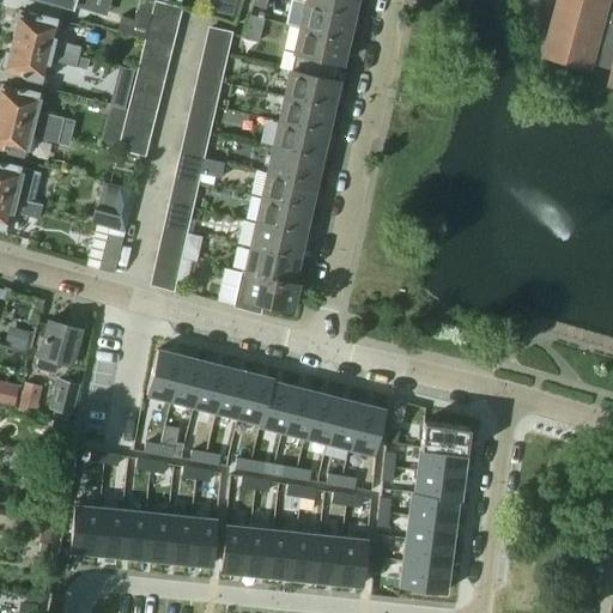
[(352,13),(354,0),(305,0),(305,2),(352,13)]
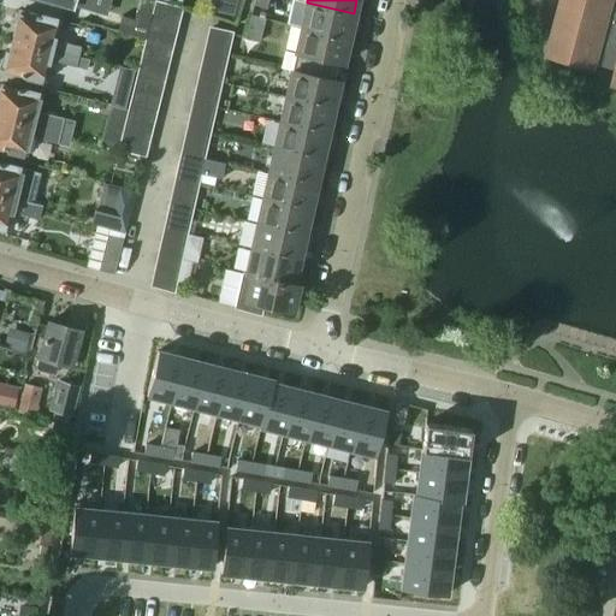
[(605,63),(615,18),(615,0),(562,0),(548,53),(597,66),(598,61),(605,63)]
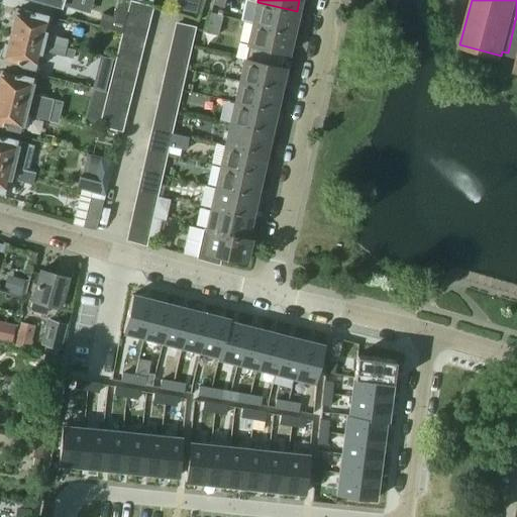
[(150,20),(153,8),(130,1),(127,10),(126,14),(150,20)]
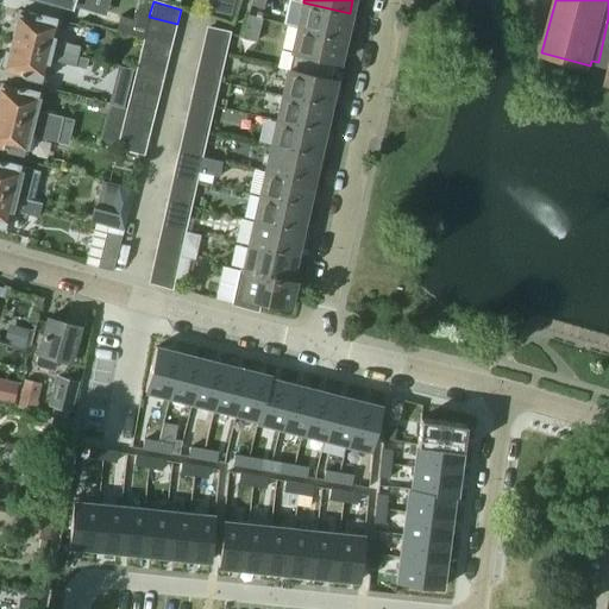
[(345,38),(350,13),(303,2),(299,27),(345,38)]
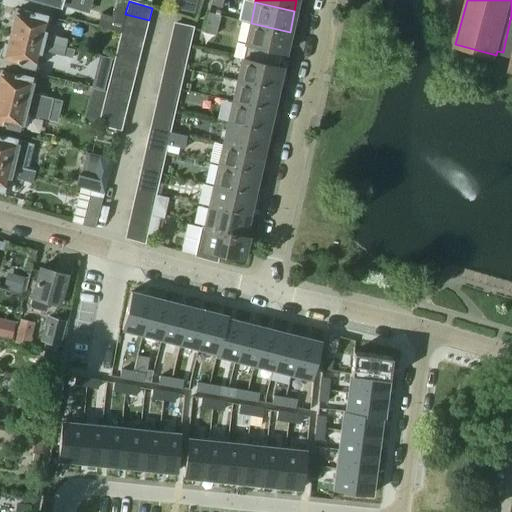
[(101,13),(98,26),(120,32),(122,26),(125,14),(126,10),(113,7),(111,16),(101,13)]
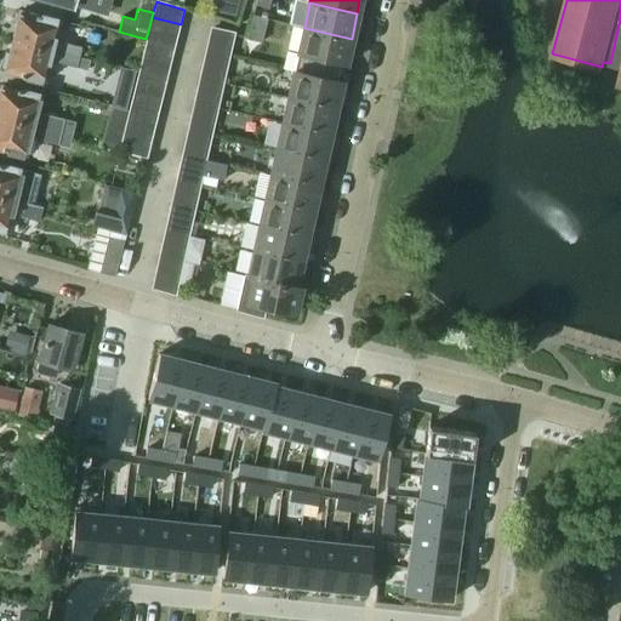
[(55,41),(60,23),(38,17),(38,18),(21,13),(20,17),(16,16),(13,28),(16,29),(13,41),(52,51),(78,58),(81,47),(55,41)]
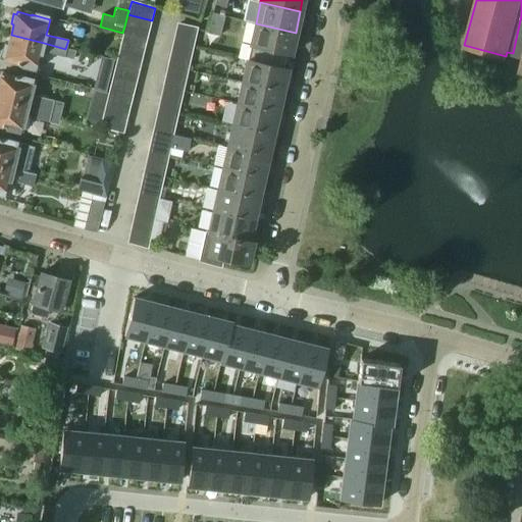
[(149,33),(152,20),(127,14),(124,27),(149,33)]
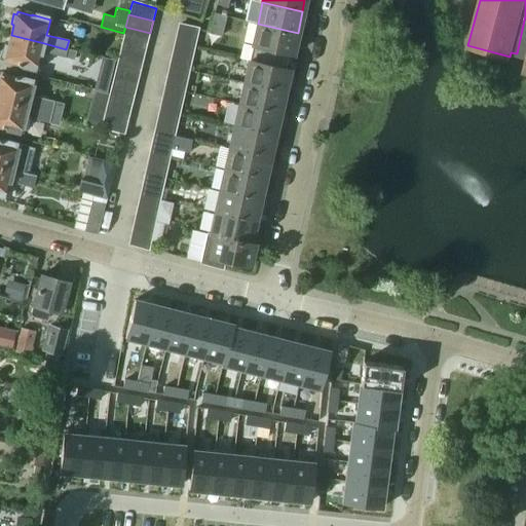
[(525,15),(517,53),(525,55),(525,64),(524,70),(525,70),(525,15)]
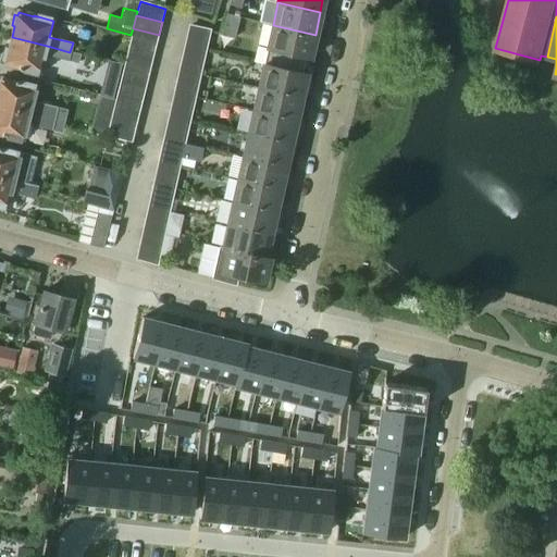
[(310,58),(316,35),(273,25),(265,57),(304,64),(306,57),(310,58)]
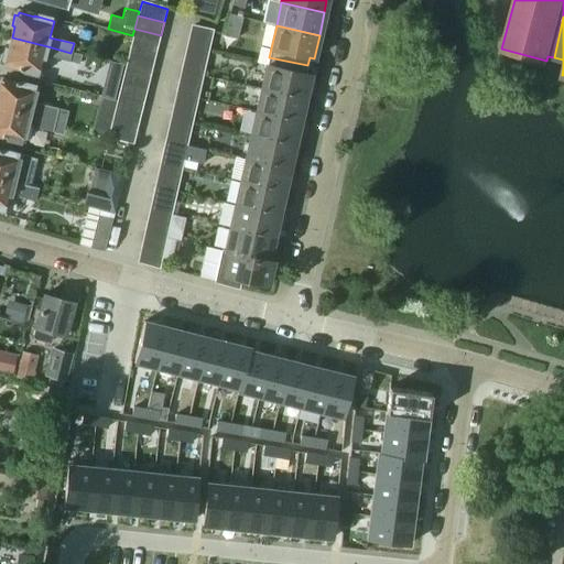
[(207,51),(212,31),(193,26),(187,46),(207,51)]
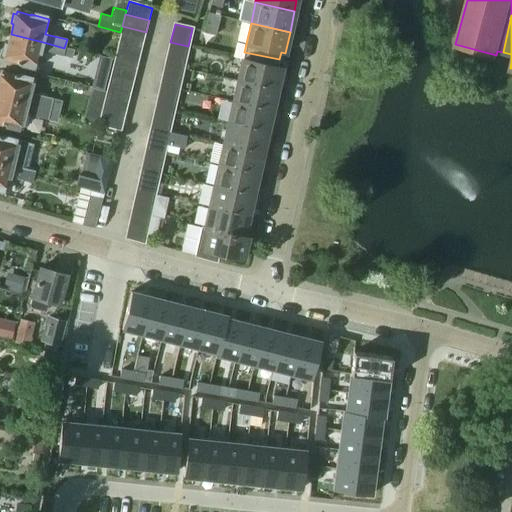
[(142,45),(146,32),(122,26),(120,32),(119,38),(142,45)]
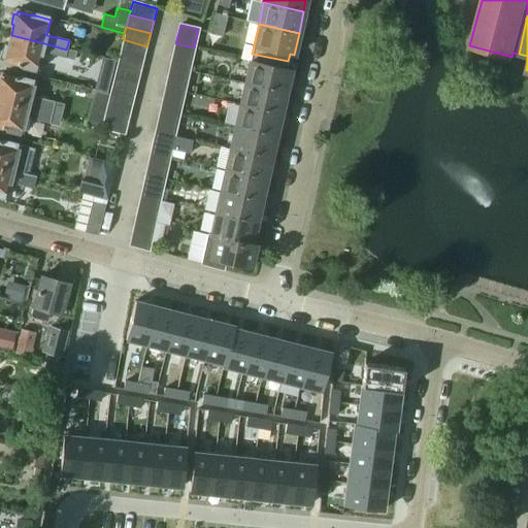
[(64,58),(66,50),(44,43),(11,35),(8,47),(5,47),(2,58),(5,58),(4,61),(19,64),(19,65),(38,70),(42,52),(64,58)]
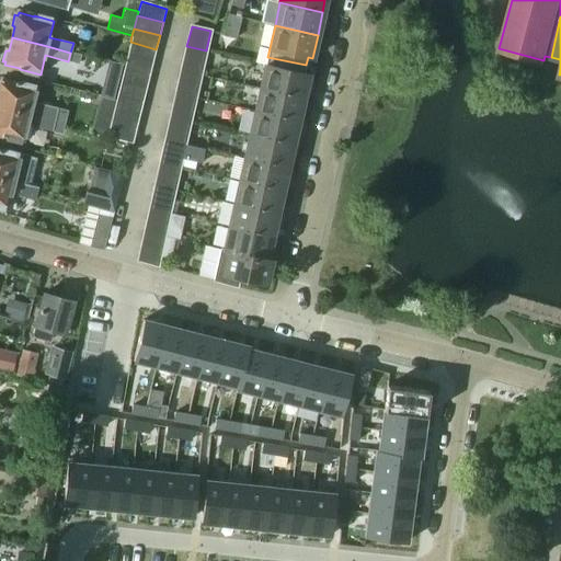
[(152,63),(156,49),(130,42),(127,56),(152,63)]
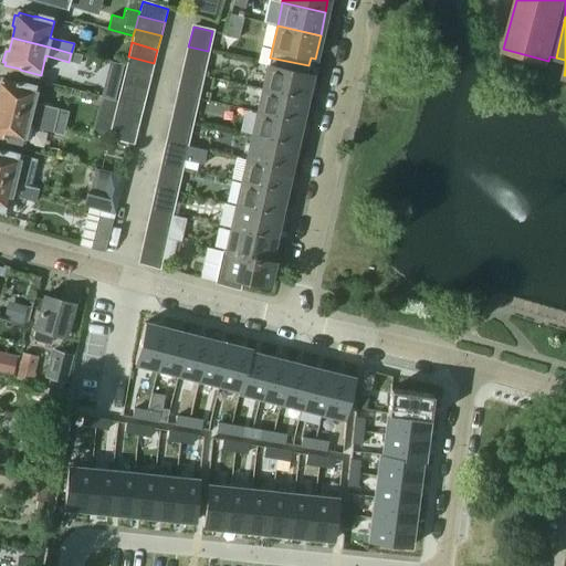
[(202,74),(208,51),(188,46),(184,70),(202,74)]
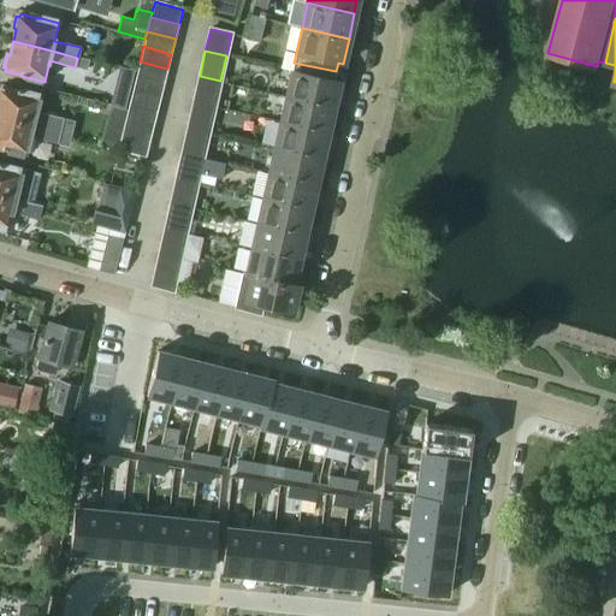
[(164,83),(167,69),(140,61),(135,76),(164,83)]
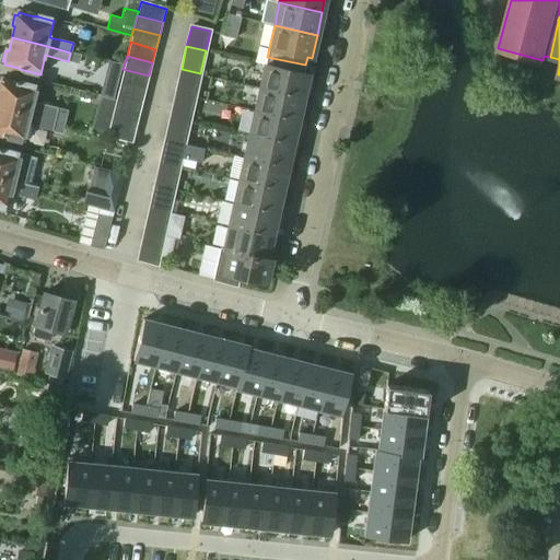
[(303,96),(308,73),(304,72),(305,65),(267,57),(260,88),(303,96)]
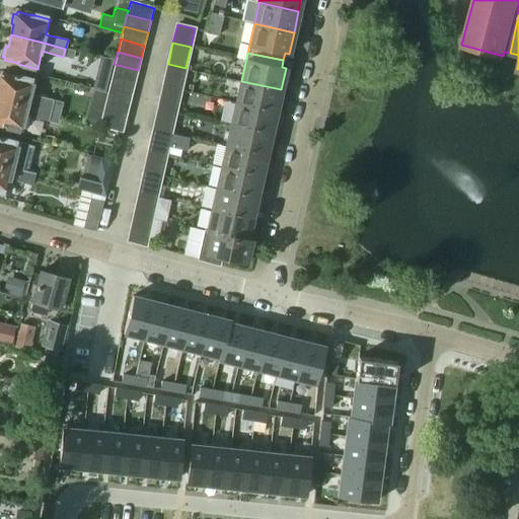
[(135,83),(138,70),(114,64),(110,76),(135,83)]
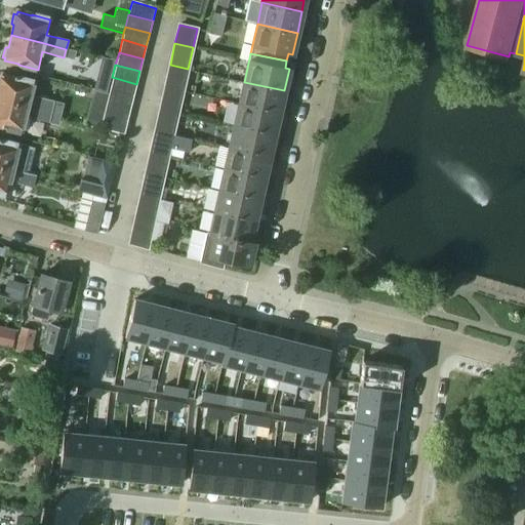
[(183,90),(188,69),(170,65),(165,87),(183,90)]
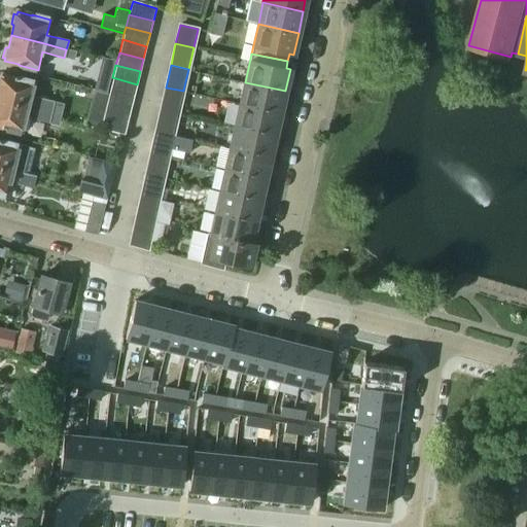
[(32,96),(35,82),(14,77),(14,78),(1,75),(0,79),(0,101),(29,108),(51,114),(59,116),(63,104),(32,96)]
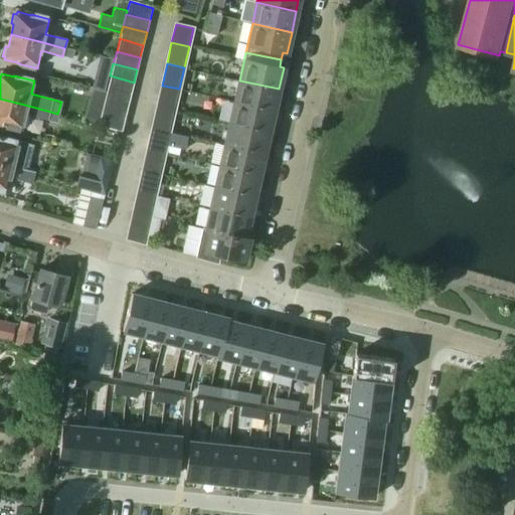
[(131,95),(134,82),(110,75),(107,89),(131,95)]
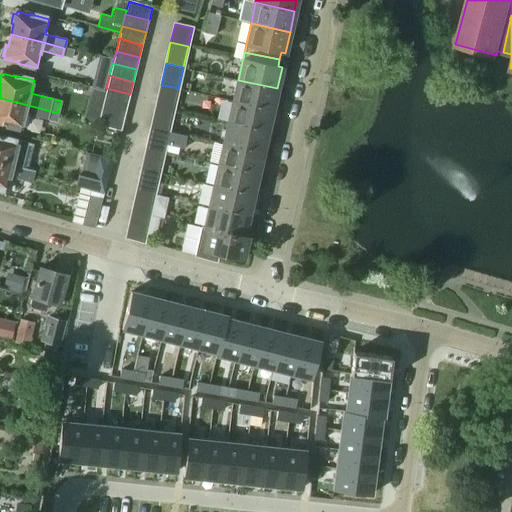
[(272,109),(277,88),(238,80),(233,101),(272,109)]
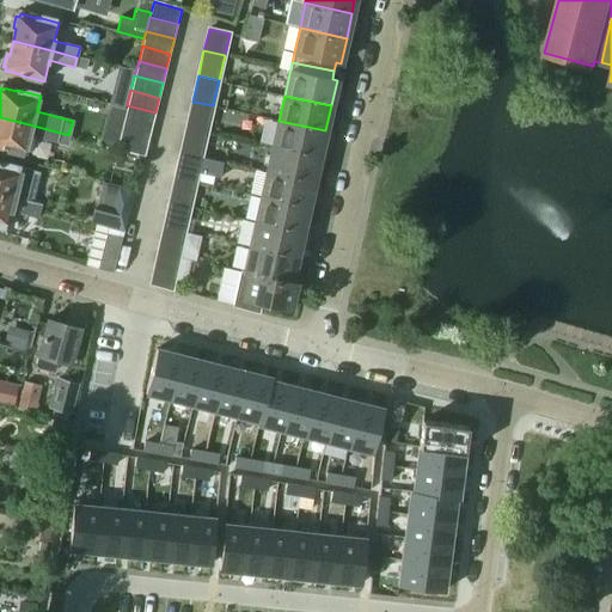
[(207,130),(213,105),(193,102),(187,127),(207,130)]
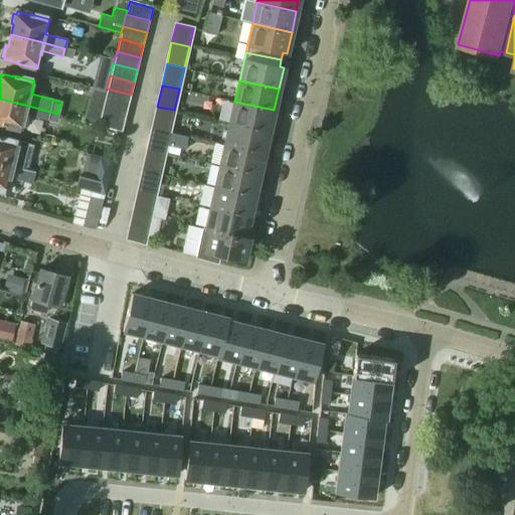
[(99,123),(101,114),(104,101),(106,92),(93,89),(84,120),(99,123)]
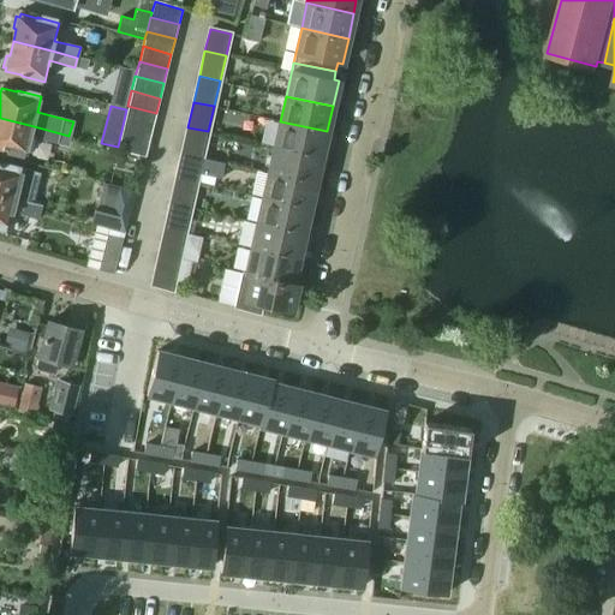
[(151,127),(156,113),(127,106),(126,109),(124,120),(151,127)]
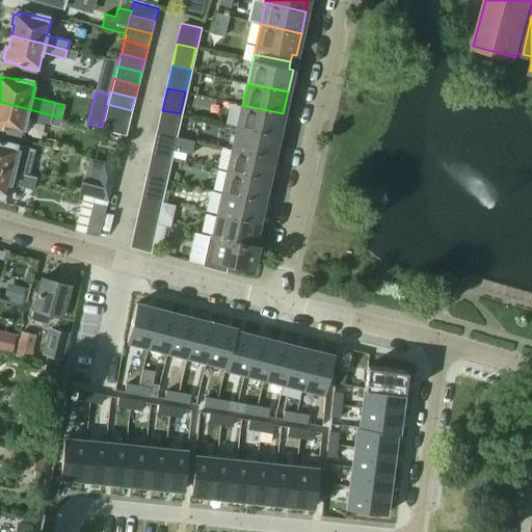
[(47,137),(52,115),(29,109),(0,102),(0,129),(3,130),(3,131),(22,135),(23,131),(47,137)]
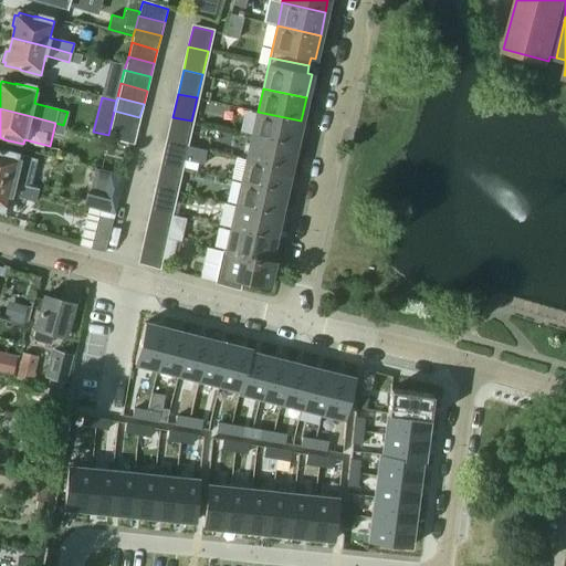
[(136,132),(139,117),(114,111),(111,125),(136,132)]
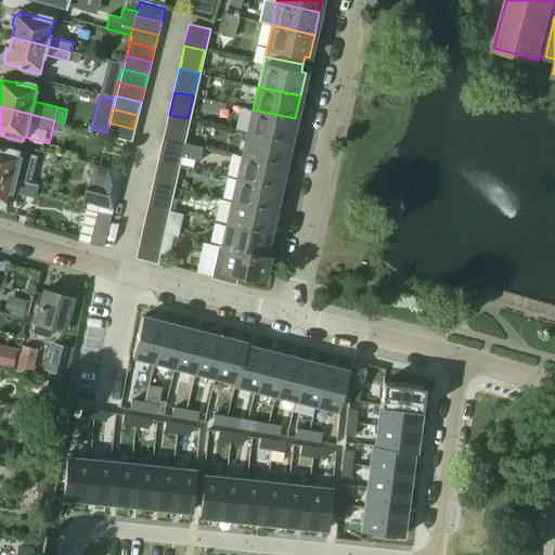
[(291,141),(295,118),(253,110),(248,132),(291,141)]
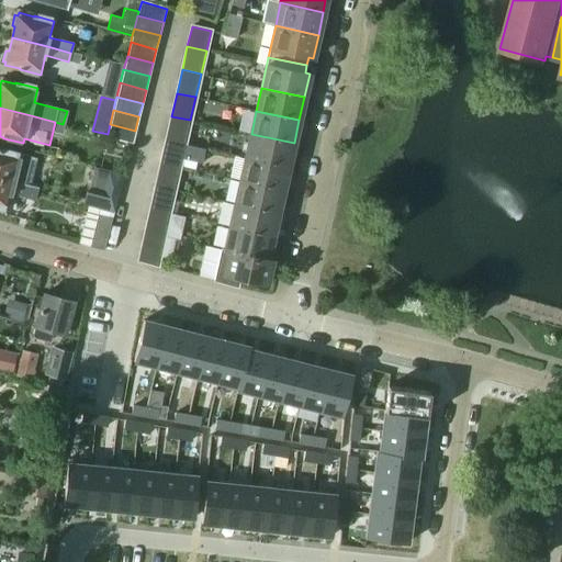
[(188,131),(190,120),(171,116),(169,126),(188,131)]
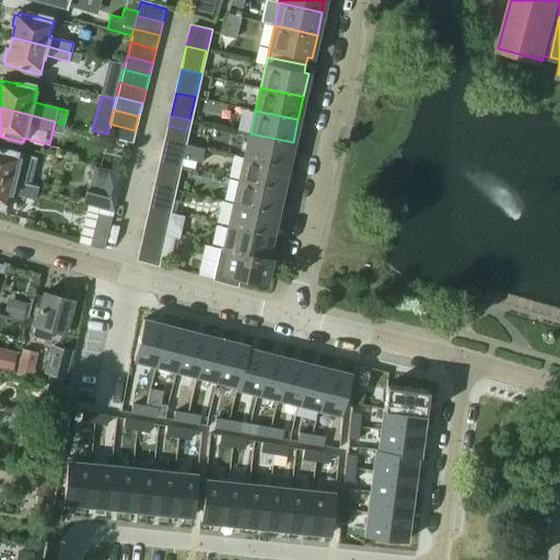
[(131,143),(135,130),(109,124),(107,133),(106,137),(131,143)]
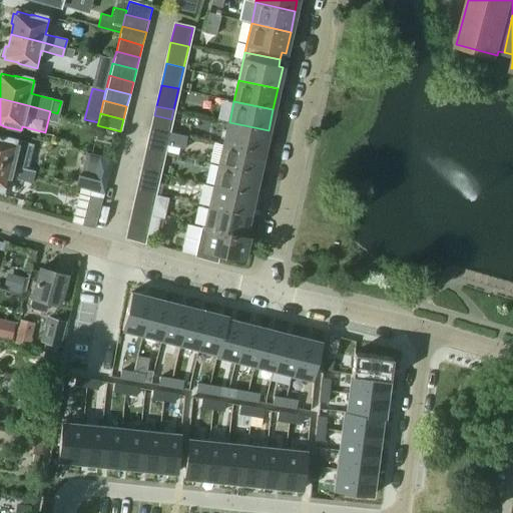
[(264,152),(269,130),(229,122),(224,143),(264,152)]
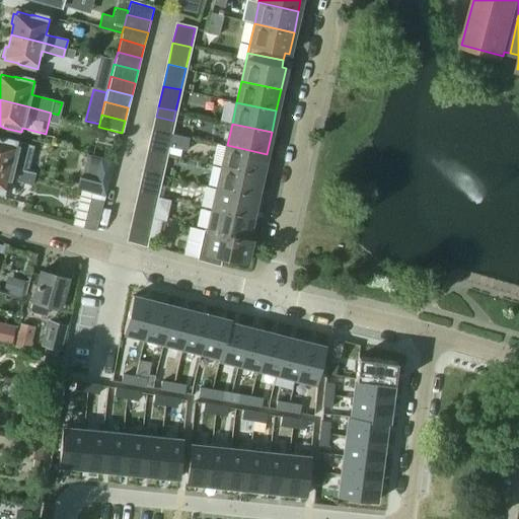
[(166,154),(170,133),(153,129),(148,150),(166,154)]
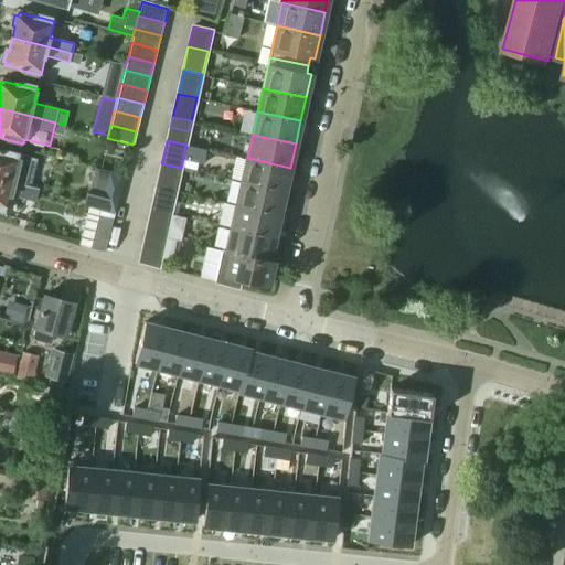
[(205,150),(188,146),(185,156),(192,158),(191,161),(202,163),(205,150)]
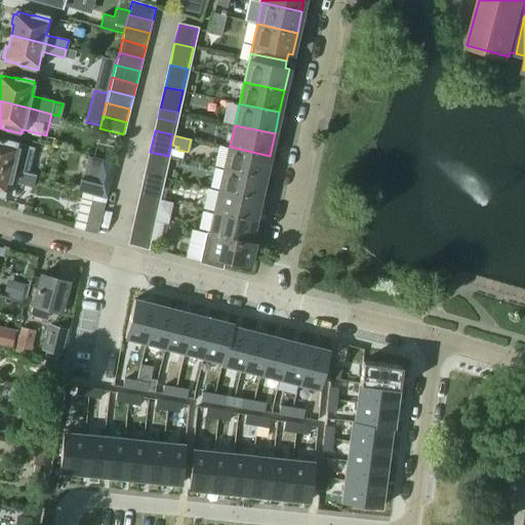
[(27,174),(33,149),(0,140),(0,167),(12,171),(27,174)]
